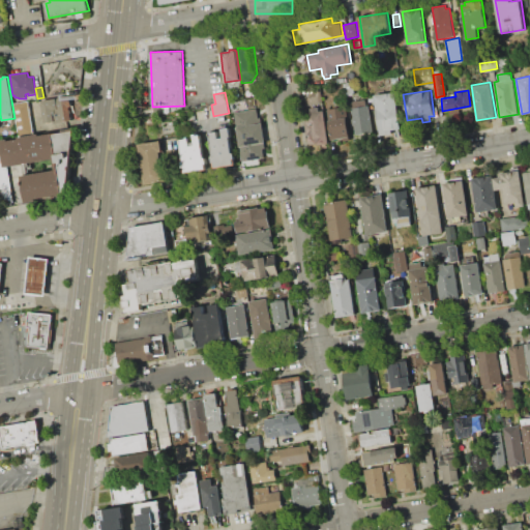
[(375,95),(394,92),(401,128),(392,129),(393,133),(380,135),(375,95)]
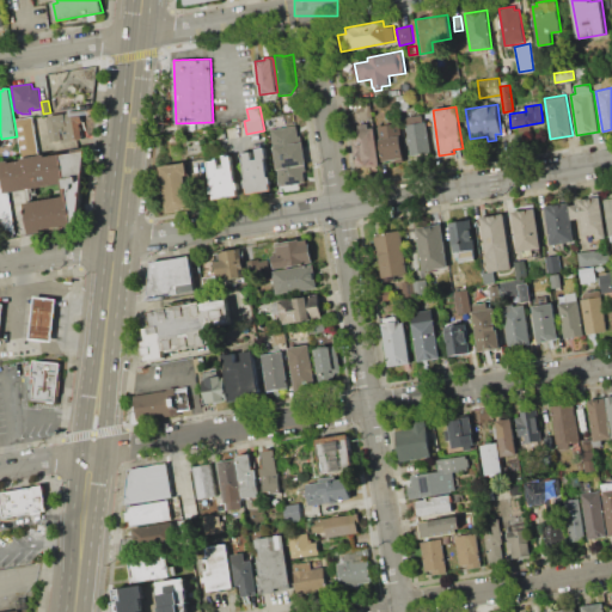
[(48,116),(80,110),(81,123),(80,123),(83,139),(62,142),(62,140),(53,142),(48,116)]
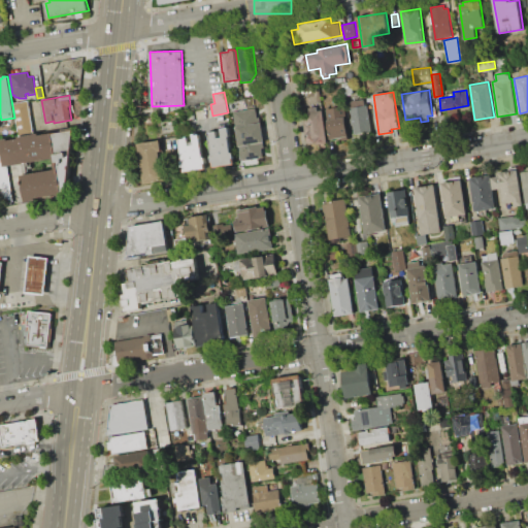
[(226,102),(244,98),(246,109),(228,112),(226,102)]
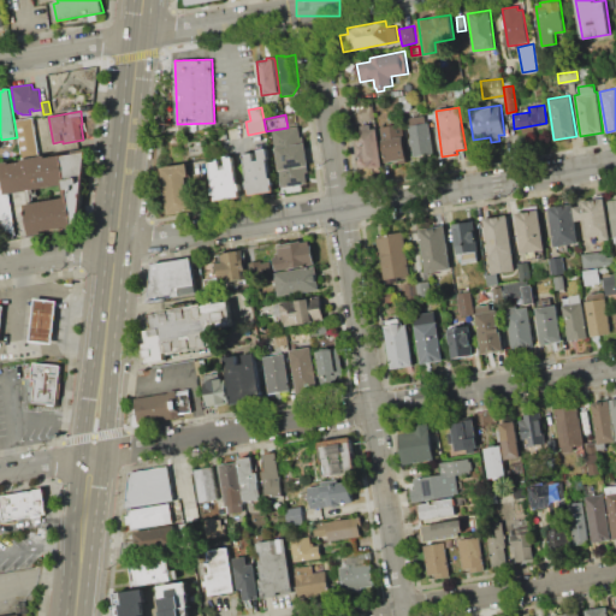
[(433,153),(414,155),(408,118),(426,116),(427,123),(428,122),(433,153)]
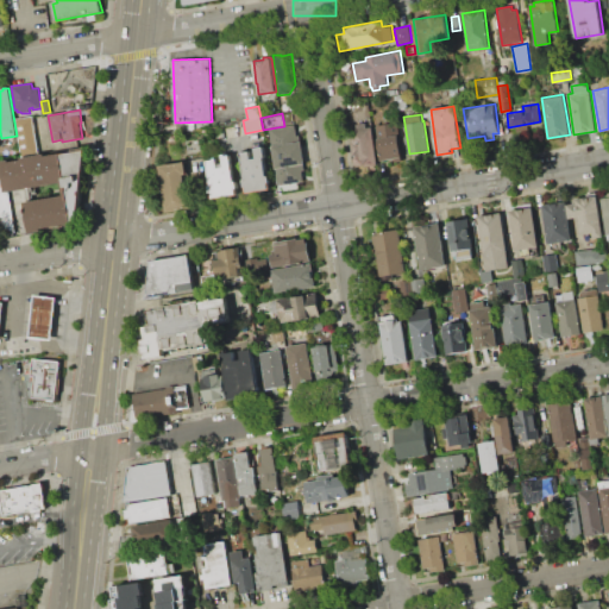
[(16,118),(33,115),(38,151),(22,155),(16,118)]
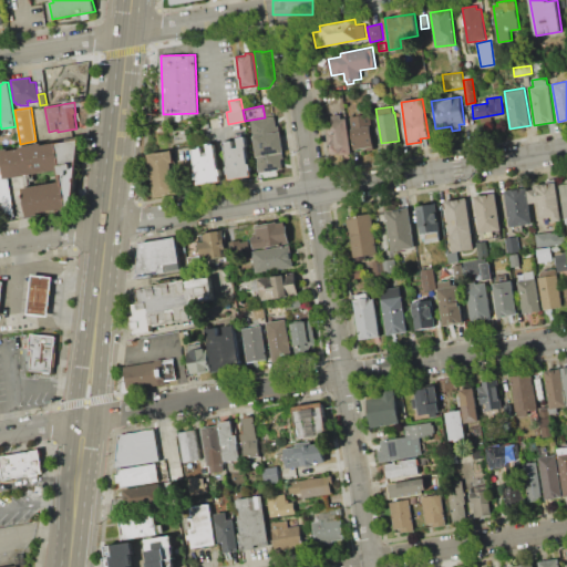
[(347,117),(351,148),(346,154),(336,155),(329,152),(325,121),(330,121),(330,116),(341,114),(341,119),(347,117)]
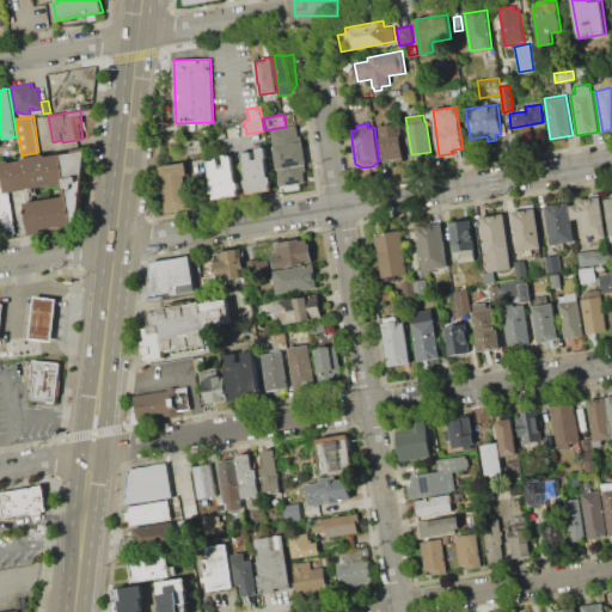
[(383,161),(378,127),(399,123),(405,161),(397,163),(397,159),(383,161)]
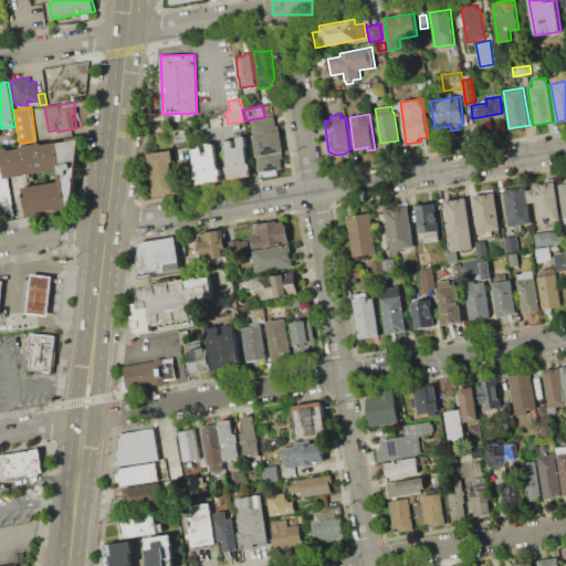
[(251,121),(274,117),(275,126),(279,126),(280,132),(281,132),(283,153),(282,153),(283,159),(281,160),(282,169),(258,173),(251,121)]
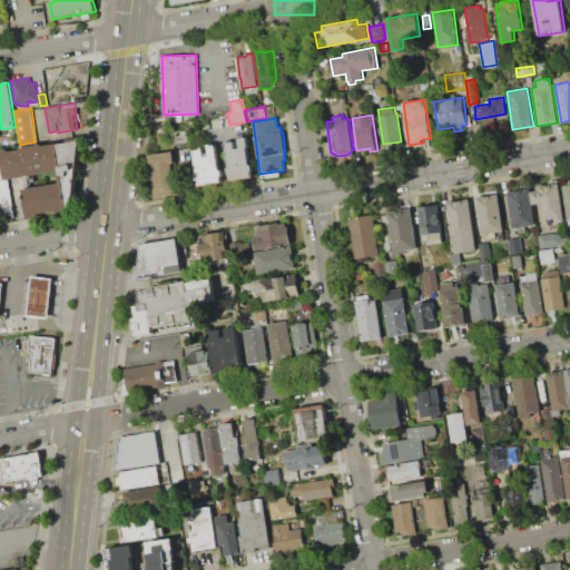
[(232,179),(231,174),(228,174),(227,168),(231,168),(226,143),(234,141),(235,148),(239,148),(238,138),(247,137),(248,147),(247,147),(249,165),(252,165),(253,170),(251,170),(252,177),(232,179)]
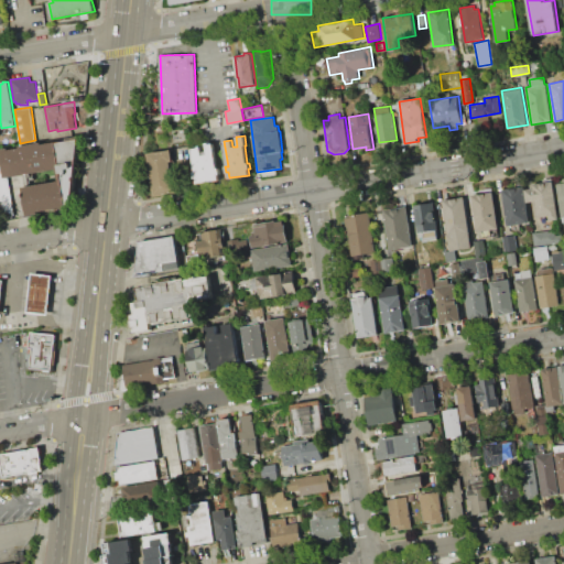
[(7,179),(1,150),(9,148),(10,150),(21,149),(21,147),(43,142),(43,144),(79,138),(73,208),(63,209),(63,207),(39,212),(40,214),(29,216),(24,186),(60,181),(57,169),(7,179)]
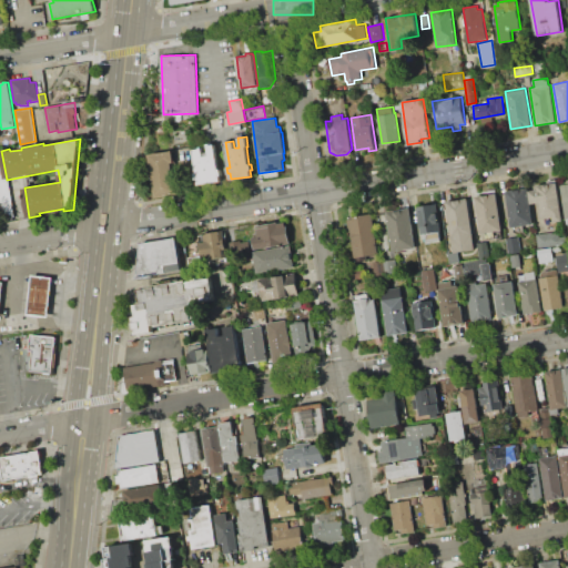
[(199,184),(198,179),(199,179),(195,150),(200,149),(200,148),(203,148),(204,156),(210,155),(208,144),(211,144),(211,145),(215,144),(219,170),(221,169),(222,175),(220,175),(220,181),(199,184)]
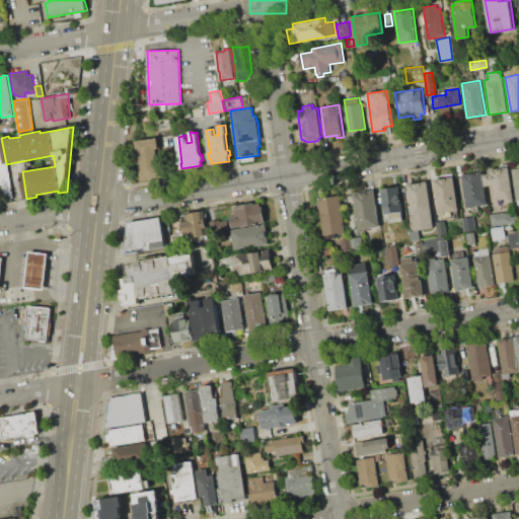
[(136,141),(158,138),(160,148),(157,149),(159,167),(162,167),(164,177),(141,180),(136,141)]
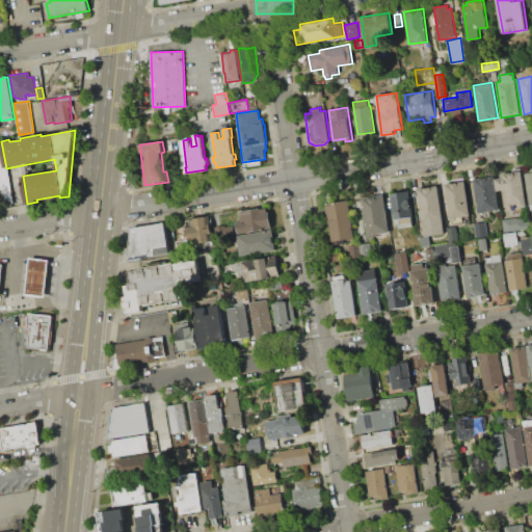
[(503,174),(503,179),(496,180),(498,191),(506,190),(508,205),(517,203),(519,209),(528,207),(522,170),(503,174)]
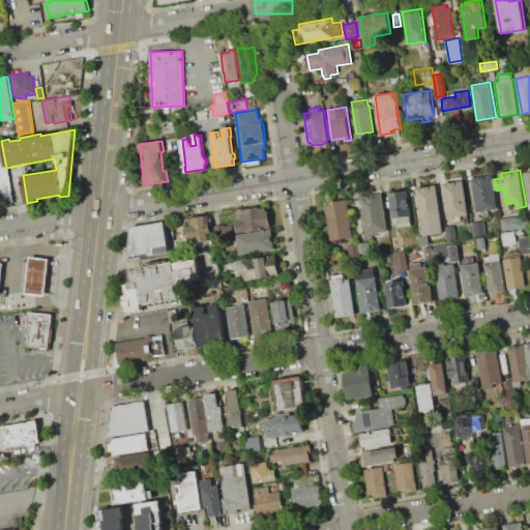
[(472,178),(492,175),(497,208),(476,211),(472,178)]
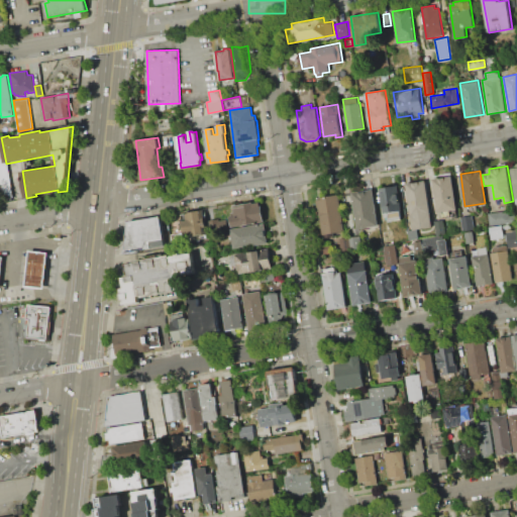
[(432,179),(452,176),(457,209),(452,209),(453,213),(443,215),(442,211),(437,212),(432,179)]
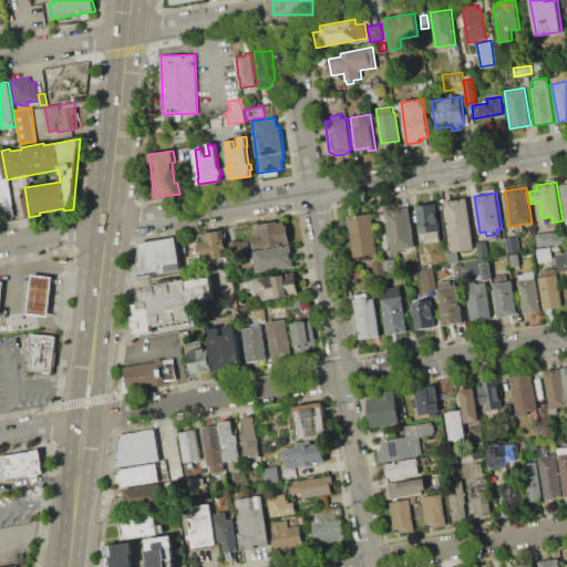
[(445,202),(466,198),(474,248),(453,251),(445,202)]
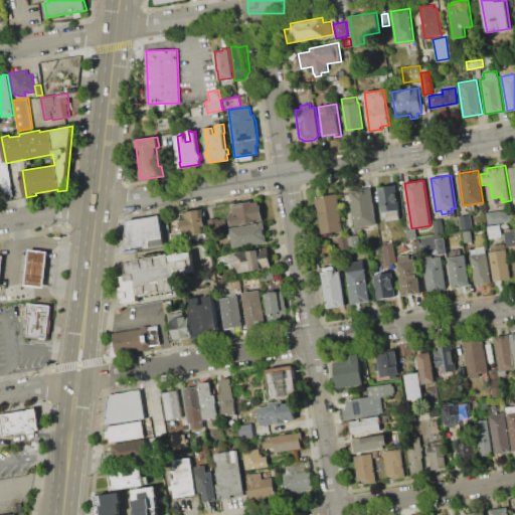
[(378,187),(395,185),(400,217),(387,219),(386,215),(382,215),(378,187)]
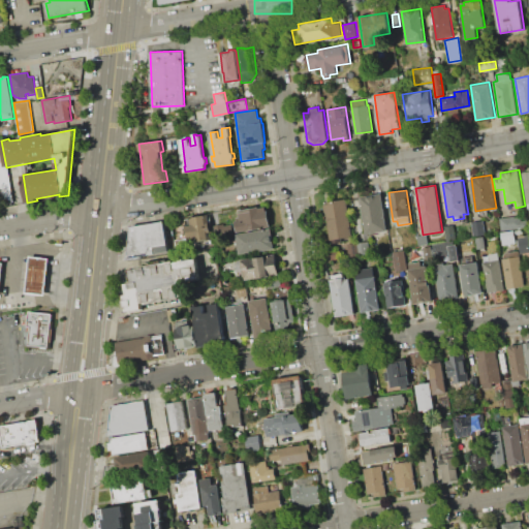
[(366,235),(360,196),(382,193),(387,230),(366,235)]
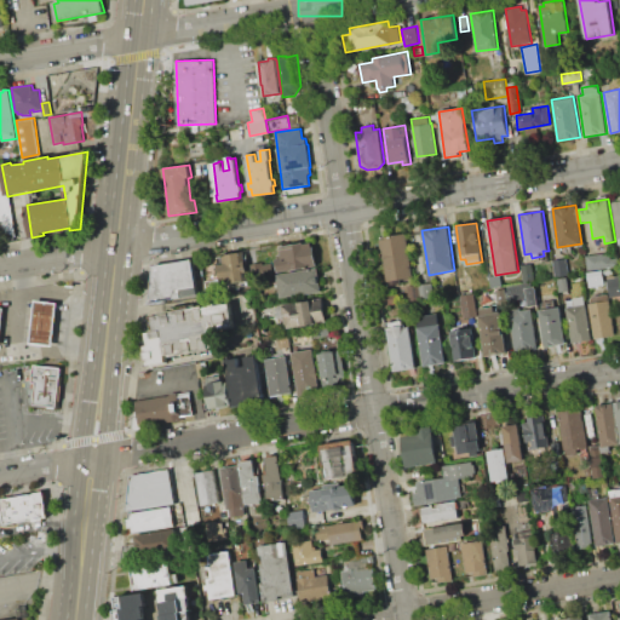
[(379,239),(384,239),(383,236),(407,233),(414,277),(403,279),(405,282),(391,285),(391,281),(385,282),(379,239)]
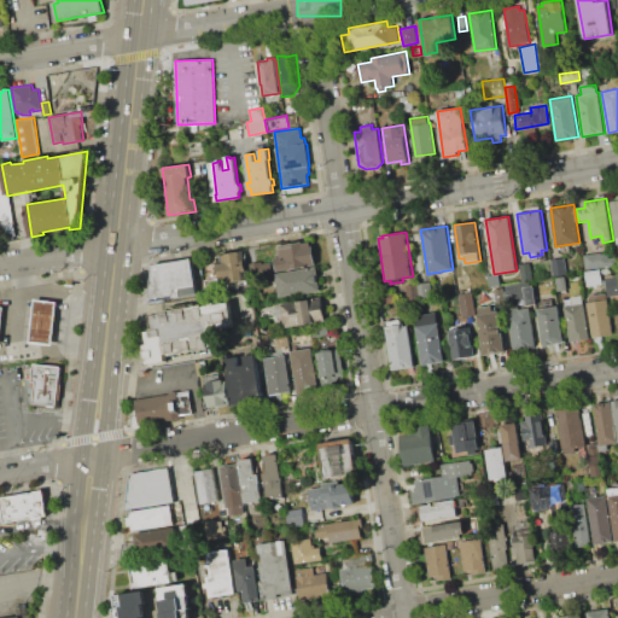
[(315,266),(278,272),(275,258),(281,257),(279,246),(312,242),(315,266)]
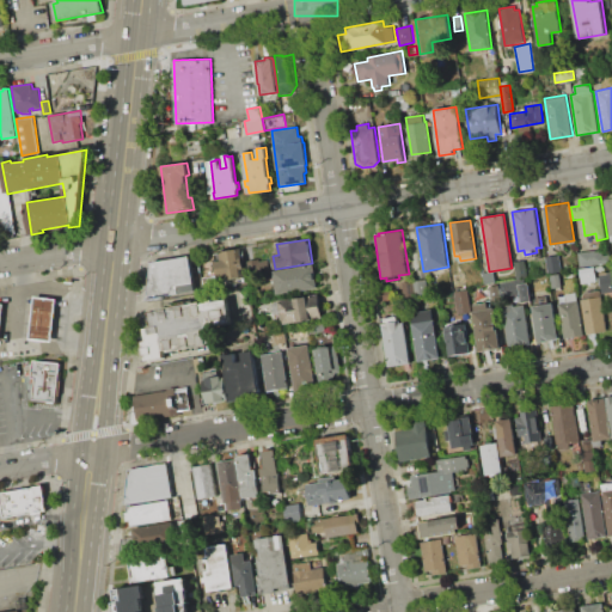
[(237,249),(238,257),(243,257),(244,268),(240,269),(242,279),(226,281),(225,275),(219,276),(216,262),(222,261),(221,251),(237,249)]
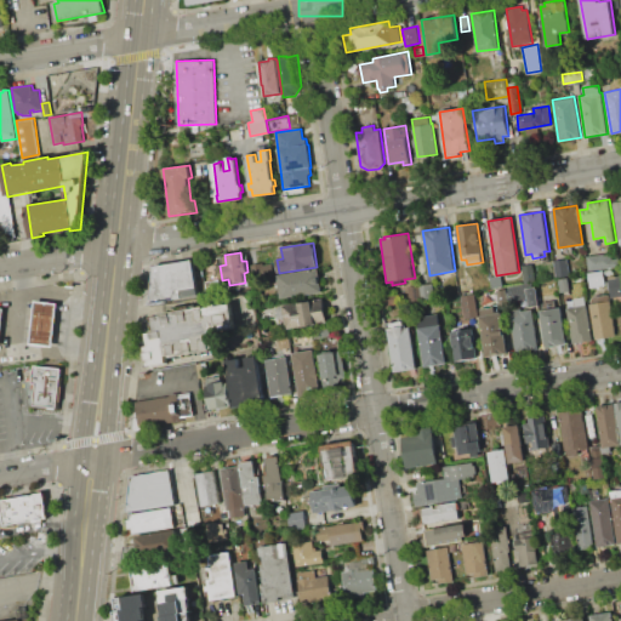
[(586,256),(610,252),(611,258),(619,257),(620,266),(588,271),(586,256)]
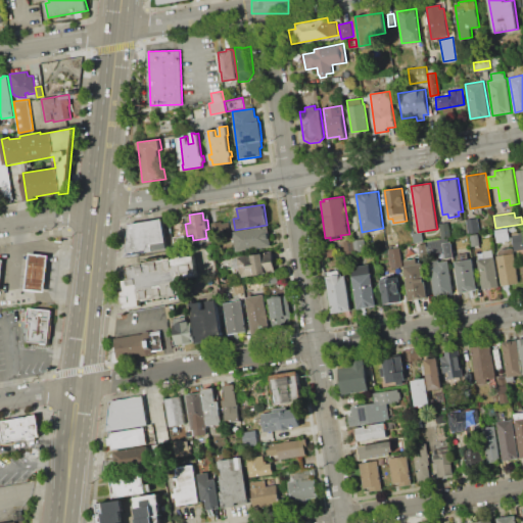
[(466,220),(477,218),(479,232),(468,234),(466,220)]
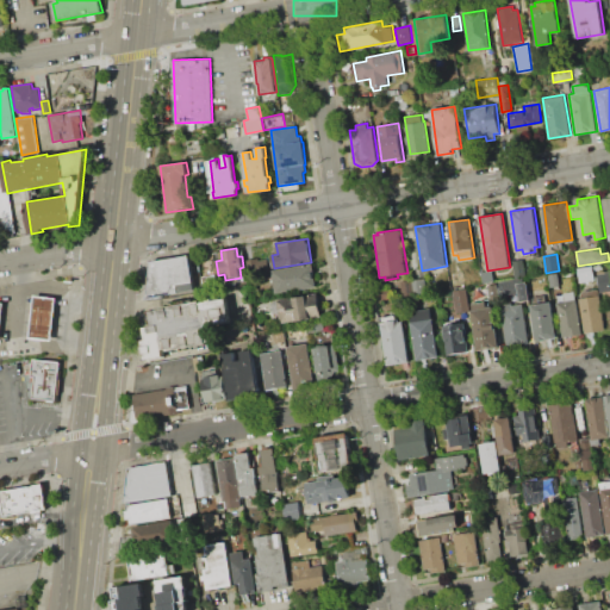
[(188,255),(194,290),(149,298),(151,262),(188,255)]
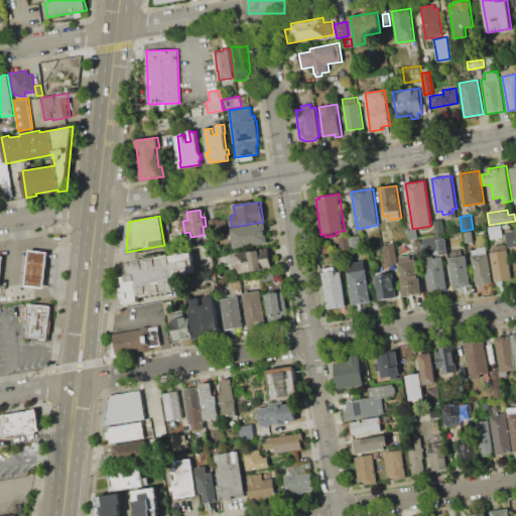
[(208,220),(219,218),(221,231),(210,233),(208,220)]
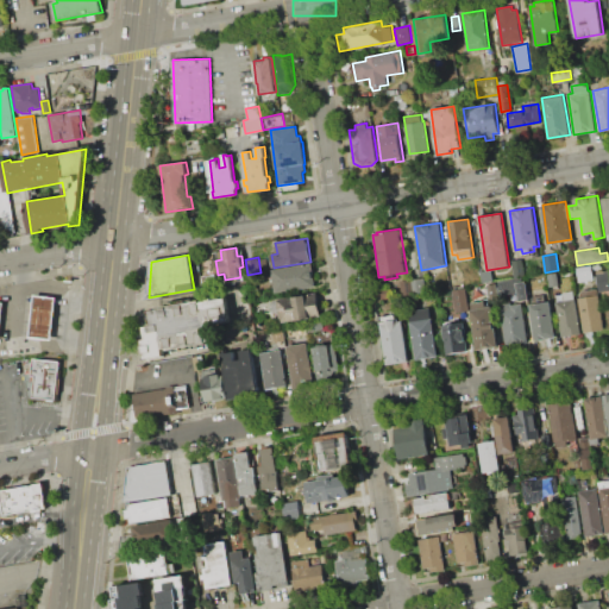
[(512,261),(522,259),(525,276),(514,278),(512,261)]
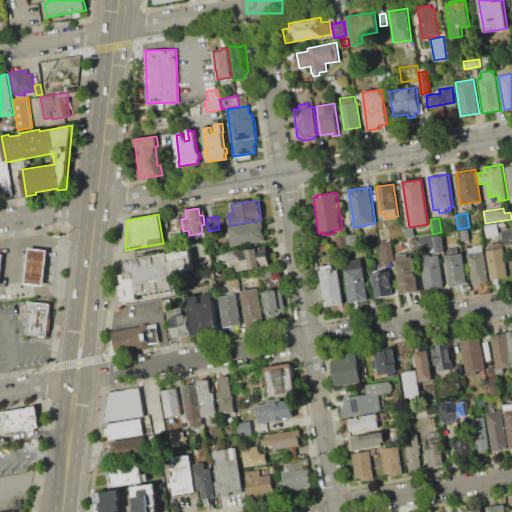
[(229,227),(262,222),(265,240),(232,246),(229,227)]
